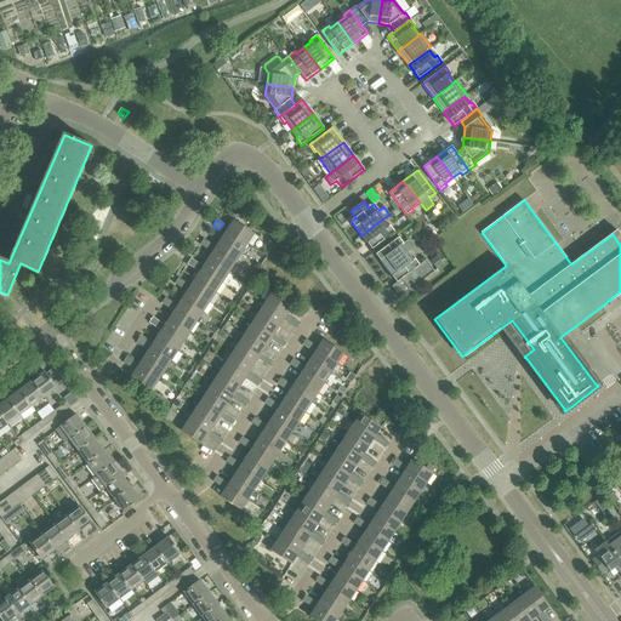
[(372,250),(396,233),(389,226),(388,227),(382,220),(362,235),(372,250)]
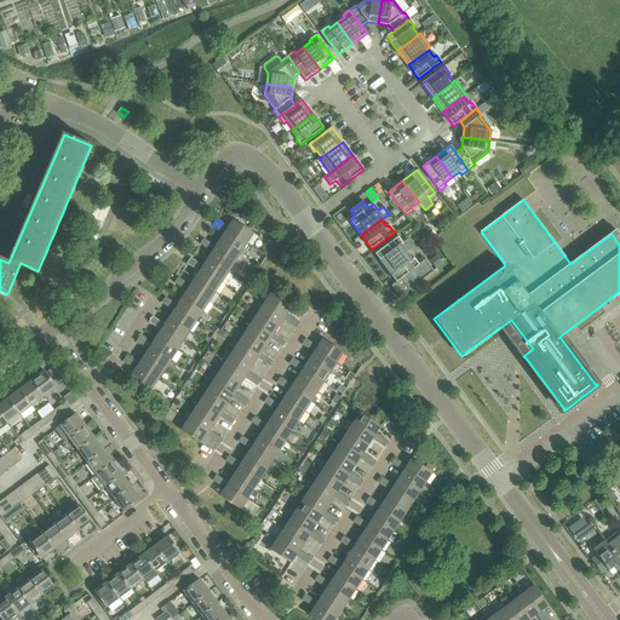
[(254,234),(234,220),(229,228),(223,223),(218,229),(225,234),(227,230),(247,244),(254,234)]
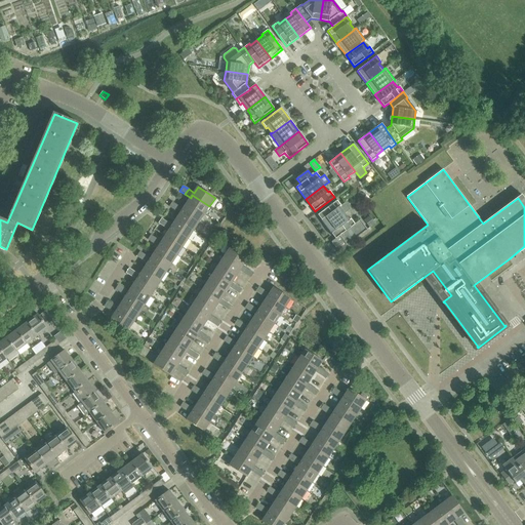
[(192,195),(191,198),(187,203),(204,214),(209,206),(192,195)]
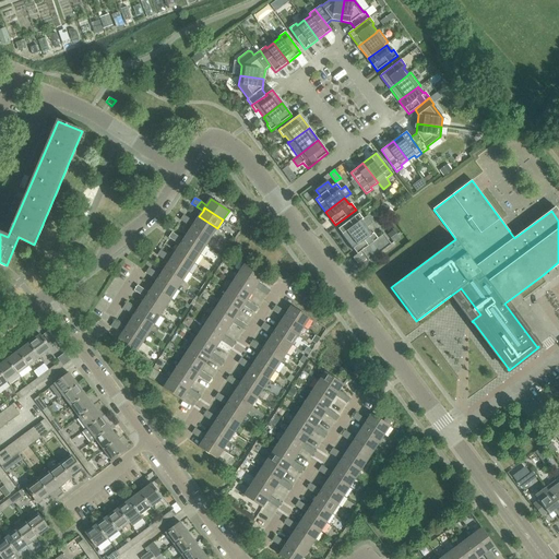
[(348,241),(367,227),(372,223),(368,216),(364,218),(359,213),(339,228),(348,241)]
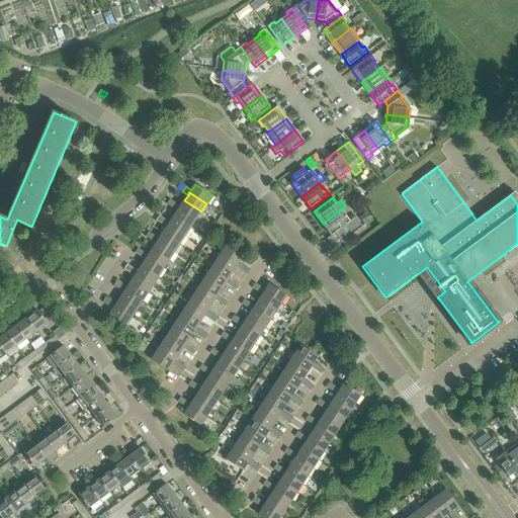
[(172,207),(175,202),(170,199),(167,204),(172,207)]
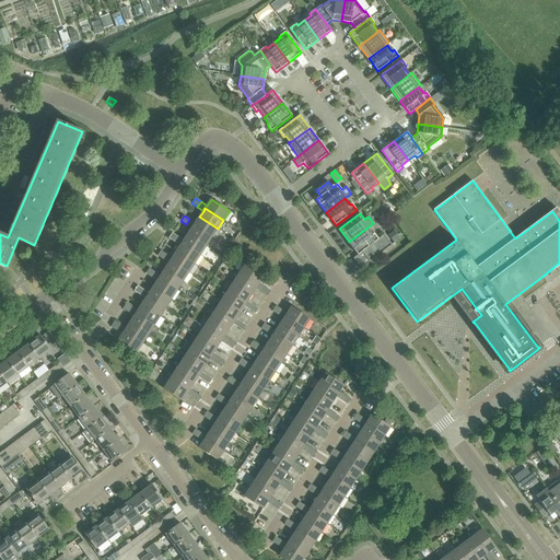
[(218,229),(199,217),(195,223),(189,219),(186,224),(191,228),(194,225),(212,237),(218,229)]
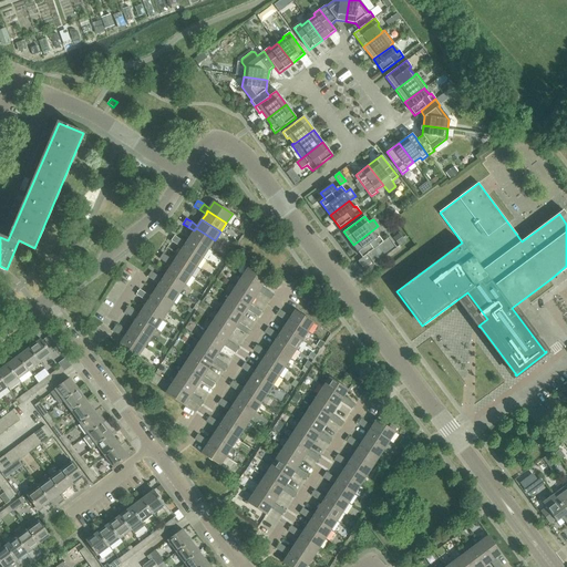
[(196,228),(194,230),(189,237),(209,249),(215,240),(196,228)]
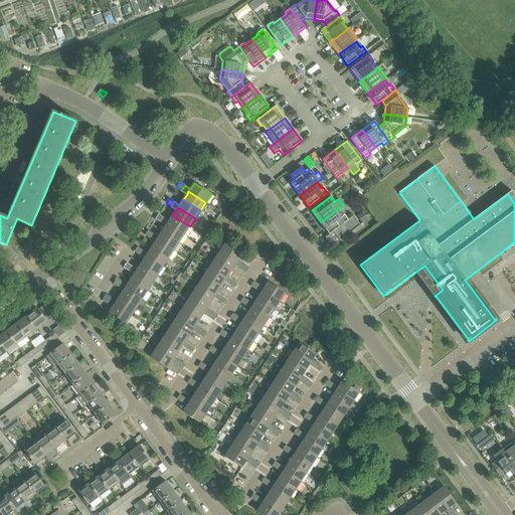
[(360,225),(353,216),(348,219),(344,214),(343,215),(338,209),(321,222),(329,234),(333,231),(340,240),(360,225)]
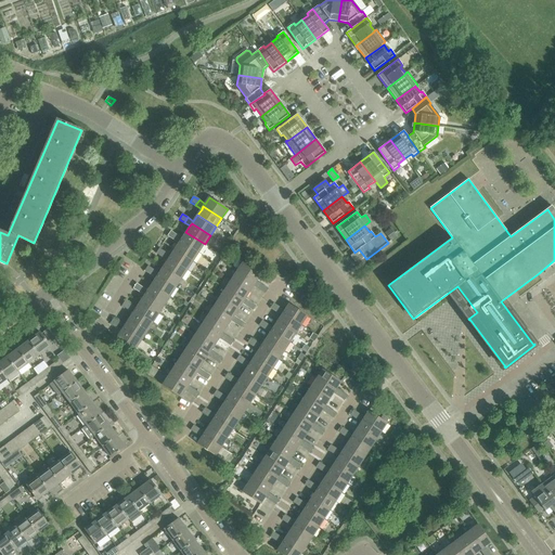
[(173,240),(177,234),(171,231),(167,236),(173,240)]
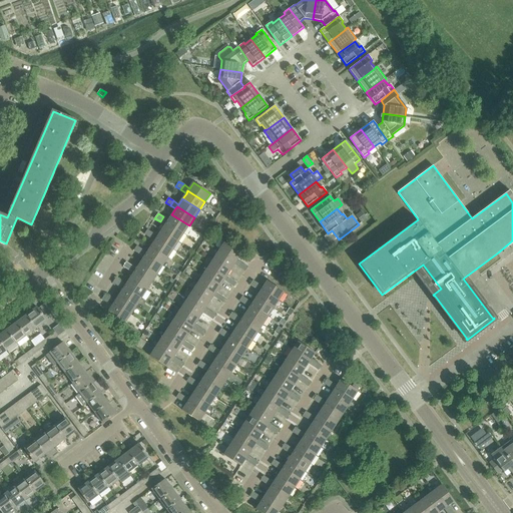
[(189,225),(171,214),(168,220),(163,216),(160,221),(165,225),(166,222),(183,233),(189,225)]
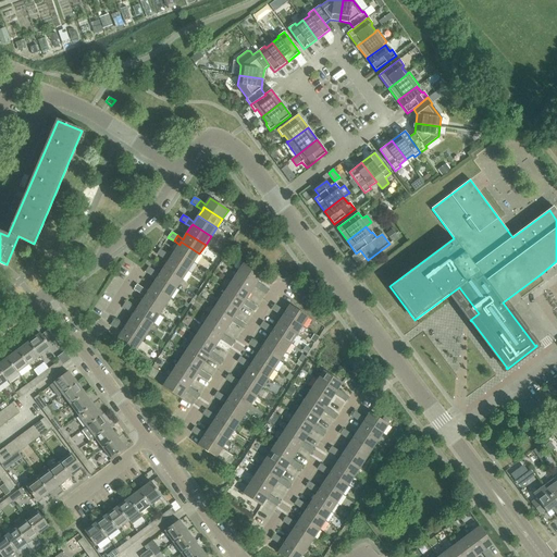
[(181,242),(180,245),(175,250),(194,262),(199,254),(181,242)]
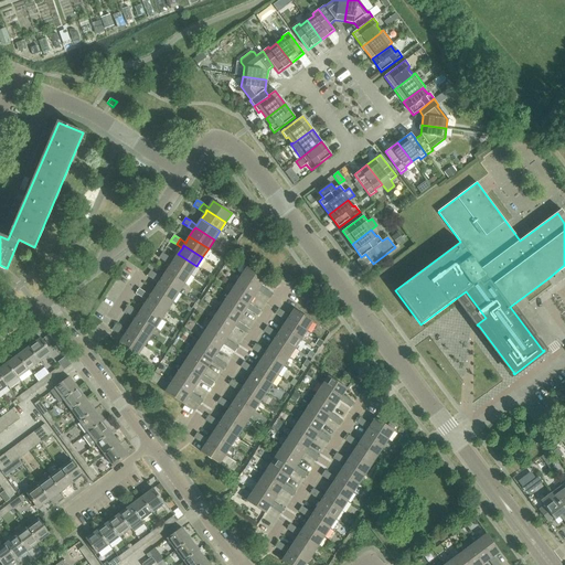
[(164,262),(169,257),(162,253),(159,258),(164,262)]
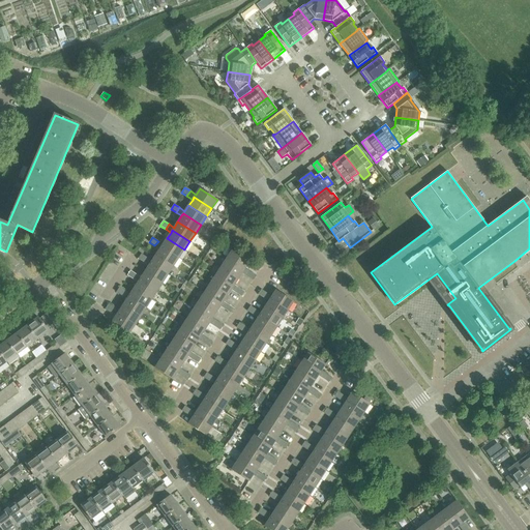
[(184,249),(167,238),(164,244),(158,241),(154,245),(160,249),(162,246),(179,258),(184,249)]
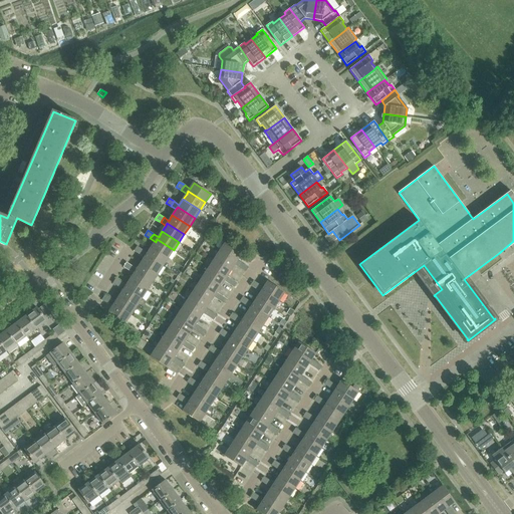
[(157,239),(156,242),(152,248),(169,258),(174,250),(157,239)]
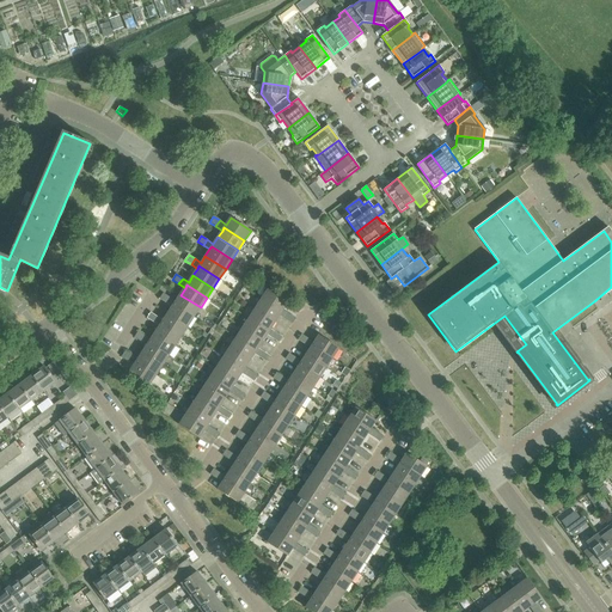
[(287,303),(267,289),(261,299),(280,312),(282,310),(287,303)]
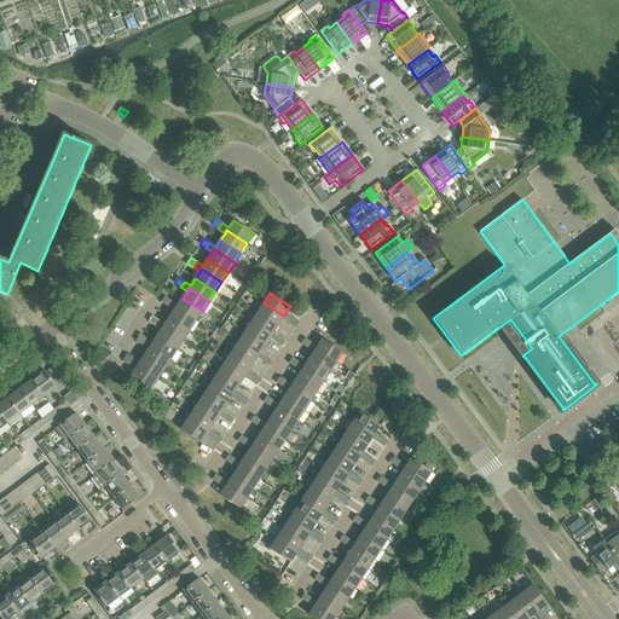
[(167,307),(172,301),(166,296),(161,302),(167,307)]
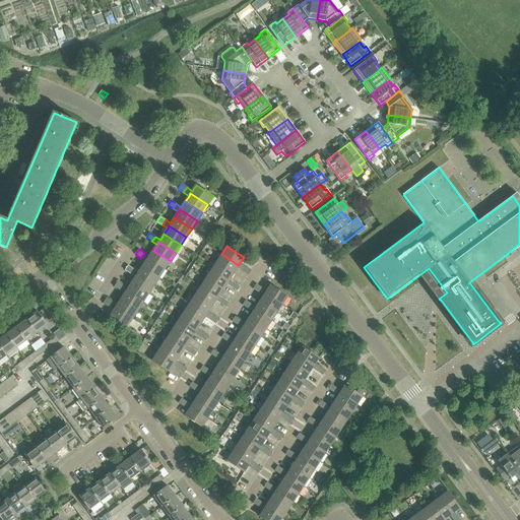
[(171,261),(153,251),(149,256),(144,253),(140,258),(145,261),(147,258),(165,270),(171,261)]
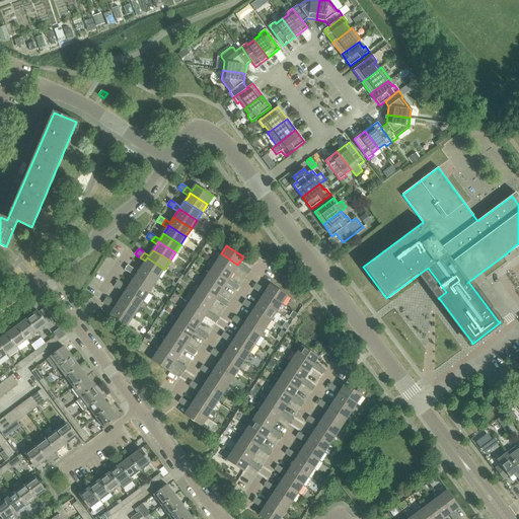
[(237,265),(221,253),(216,262),(232,273),(236,267),(241,271),(244,266),(239,263),(237,265)]
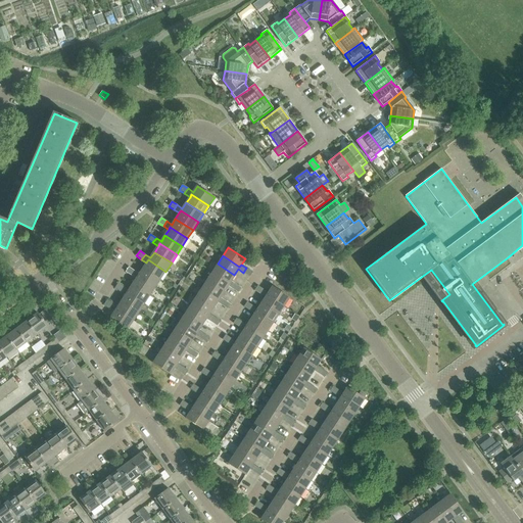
[(148,259),(146,263),(143,269),(160,280),(165,272),(148,259)]
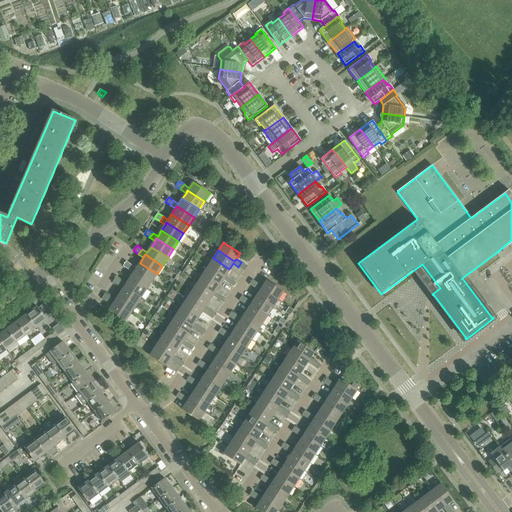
[(229,269),(213,258),(207,266),(224,277),(225,275),(229,269)]
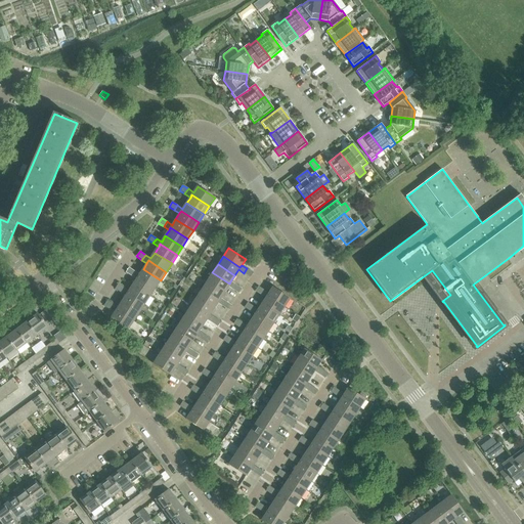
[(131,276),(134,271),(129,267),(126,272),(131,276)]
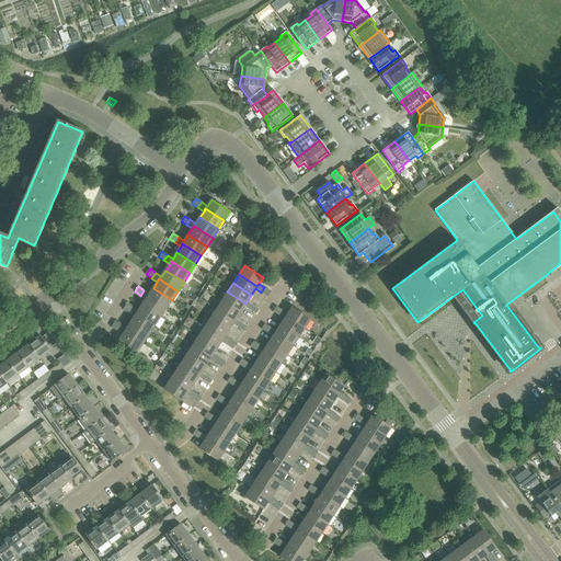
[(267,296),(271,292),(264,287),(261,293),(267,296)]
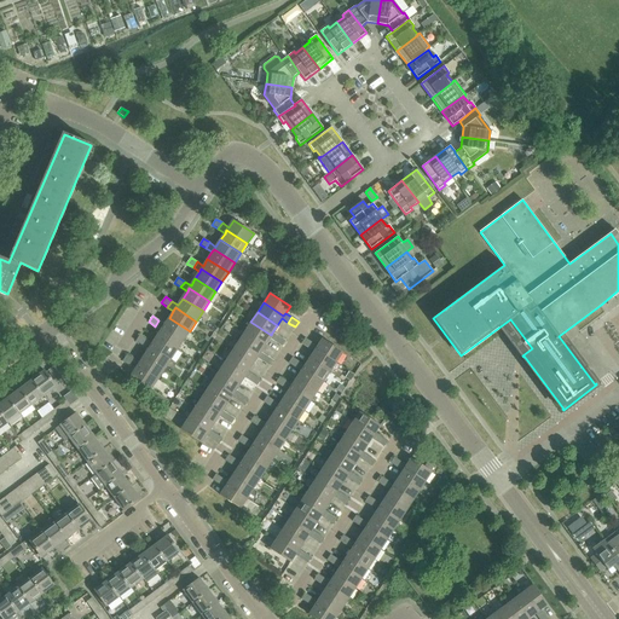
[(190,331),(169,318),(165,324),(158,320),(155,327),(161,330),(163,327),(184,341),(190,331)]
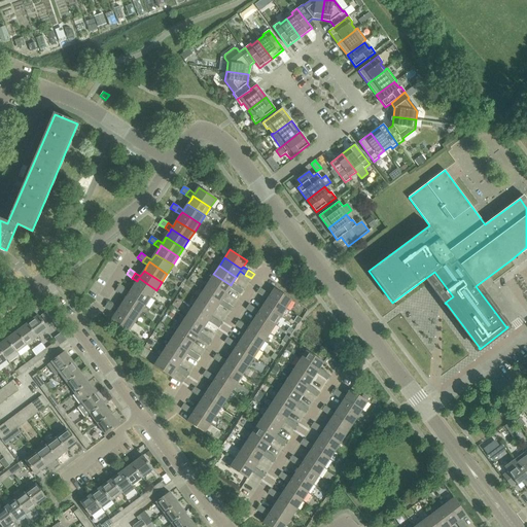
[(231,285),(213,274),(208,282),(225,293),(230,288),(235,291),(238,286),(232,283),(231,285)]
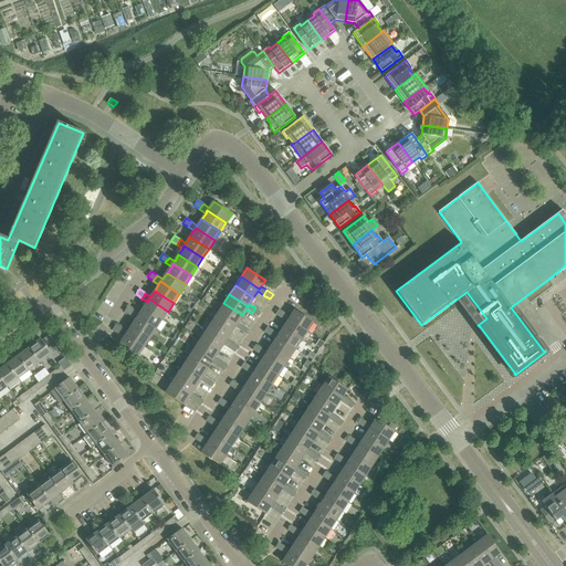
[(149,299),(147,302),(143,308),(161,321),(168,312),(149,299)]
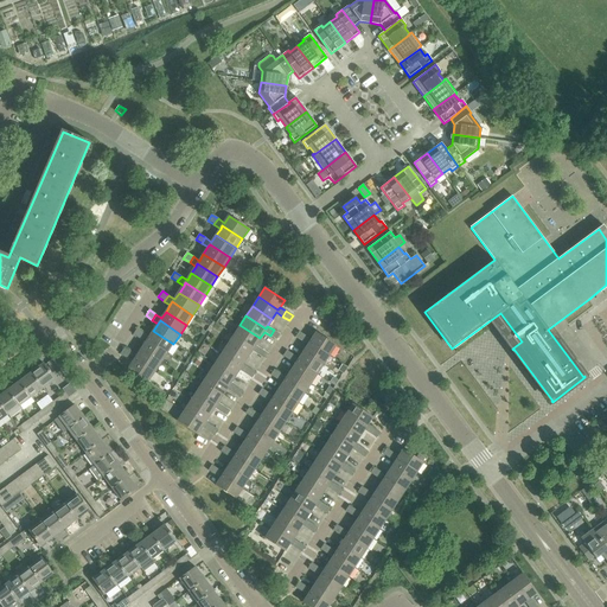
[(260,338),(240,325),(234,334),(254,347),(255,345),(260,338)]
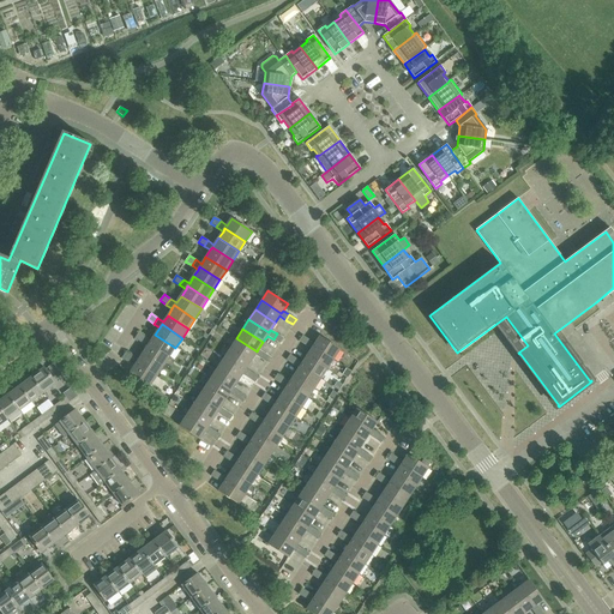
[(280,343),(283,338),(277,333),(274,339),(280,343)]
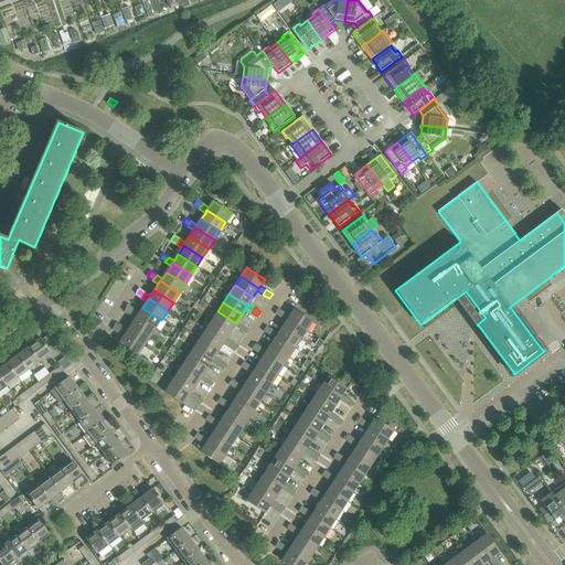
[(161,320),(142,308),(139,313),(134,310),(130,315),(136,319),(137,317),(156,329),(161,320)]
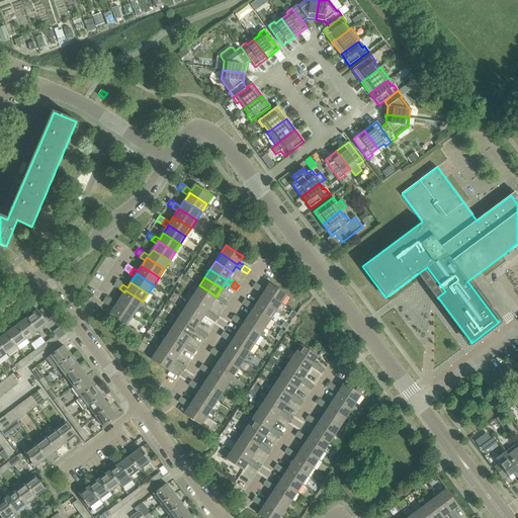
[(257,291),(260,286),(255,283),(252,287),(257,291)]
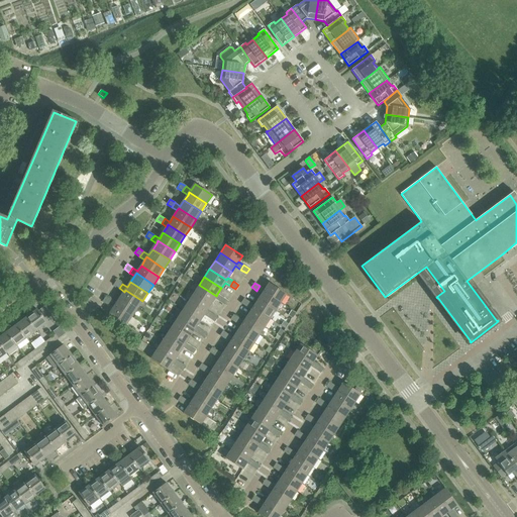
[(286,295),(270,284),(266,290),(260,286),(256,291),(263,294),(264,292),(281,303),(286,295)]
